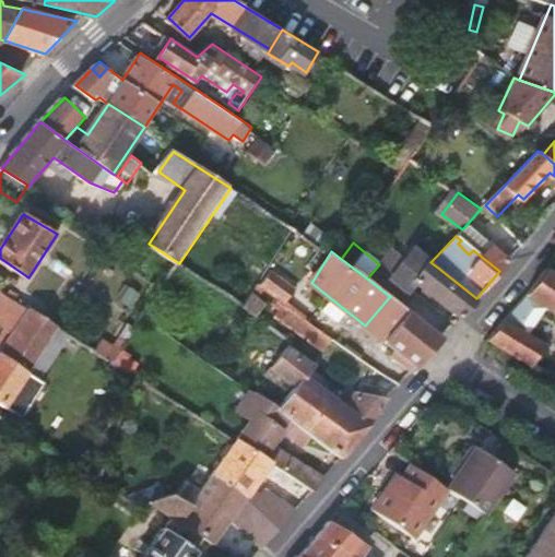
[(554,271),(550,268),(540,280),(536,284),(527,296),(488,338),(532,365),(545,345),(529,335),(548,307),(554,310),(554,271)]
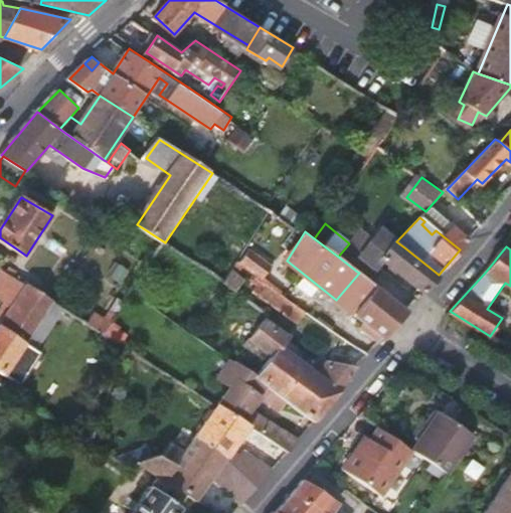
[(398,271),(423,292),(439,275),(404,247),(394,260),(388,254),(376,271),(364,262),(357,272),(359,273),(366,278),(387,295),(394,285),(389,281),(398,271)]
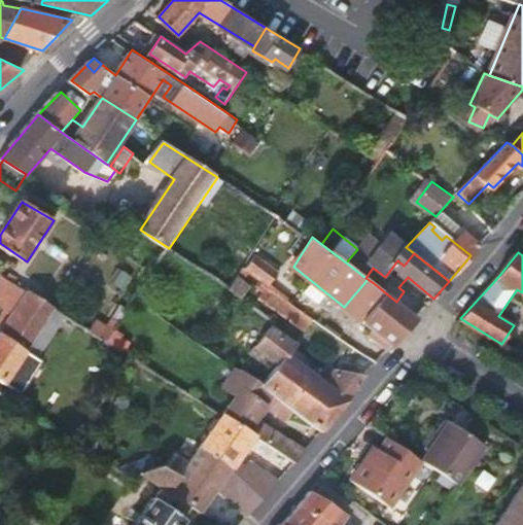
[(251,274),(268,285),(278,271),(254,254),(245,269),(251,274)]
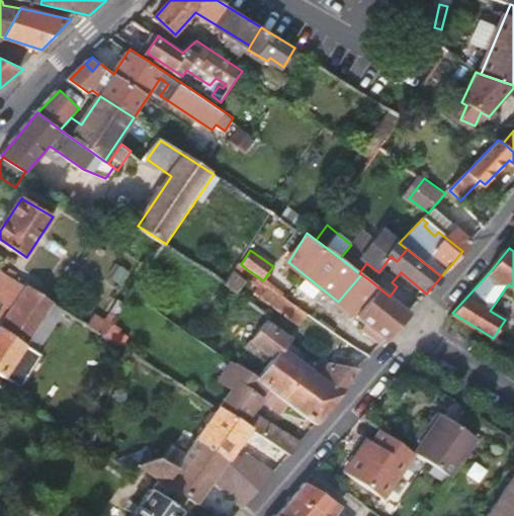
[(242,277),(247,269),(241,264),(229,283),(242,291),(247,282),(242,277)]
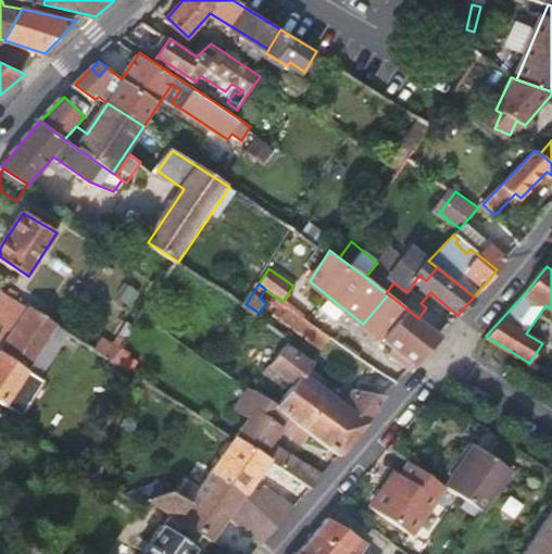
[(0,336),(0,338),(8,344),(33,307),(3,289),(0,293),(0,317),(9,323),(0,336)]
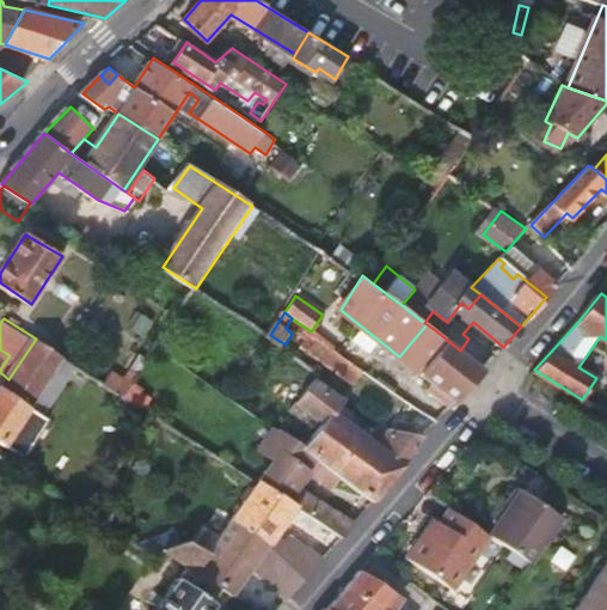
[(427,324),(399,357),(418,371),(420,367),(422,368),(424,364),(416,358),(435,330),(427,324)]
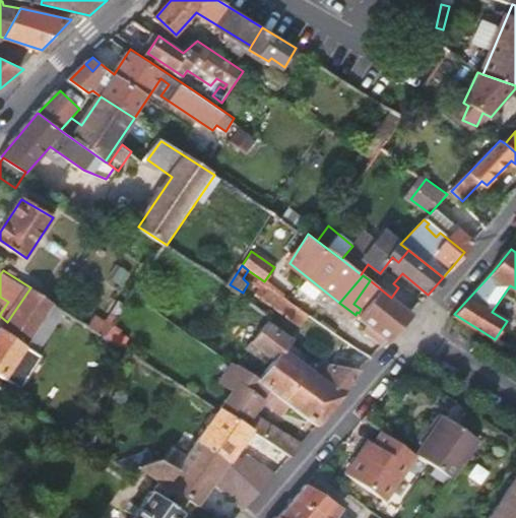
[(383,344),(387,339),(395,331),(411,313),(391,298),(370,280),(353,304),(361,309),(359,313),(357,312),(356,315),(367,324),(364,329),(383,344)]
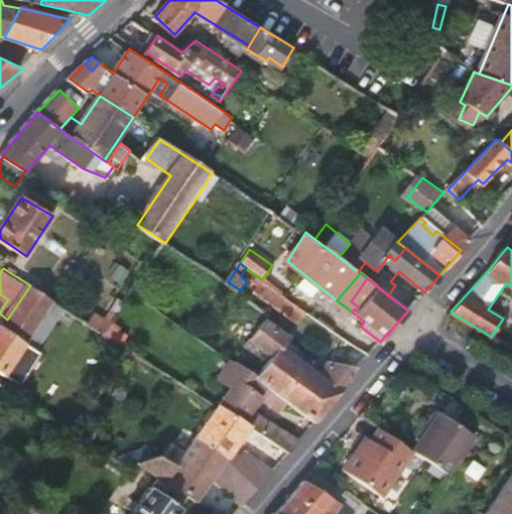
[(54,301),(30,285),(7,319),(31,336),(54,301)]
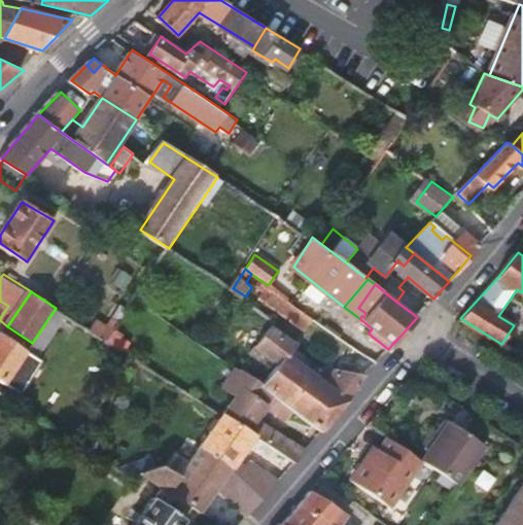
[(119,310),(115,316),(125,321),(129,314),(119,310)]
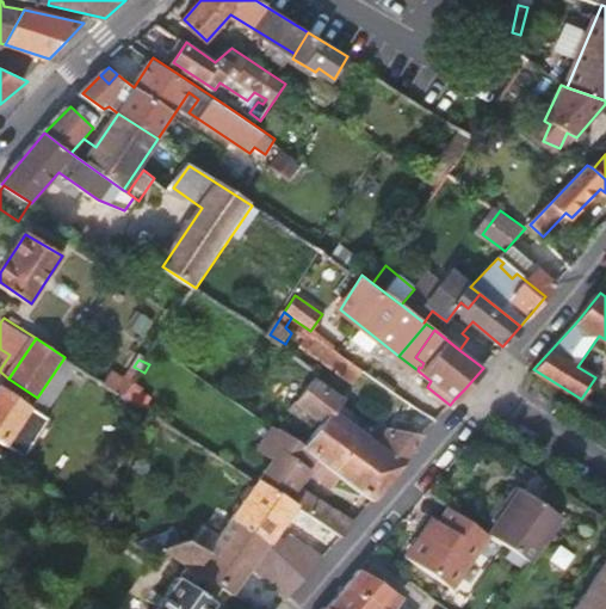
[(112,371),(104,383),(128,398),(144,373),(134,367),(124,380),(112,371)]
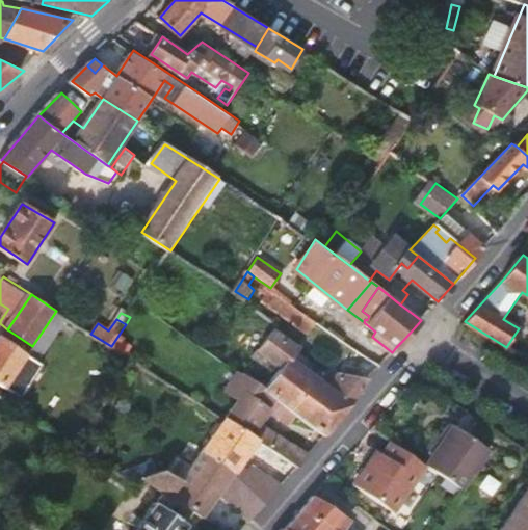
[(0,380),(5,385),(32,346),(7,329),(0,339),(0,380)]
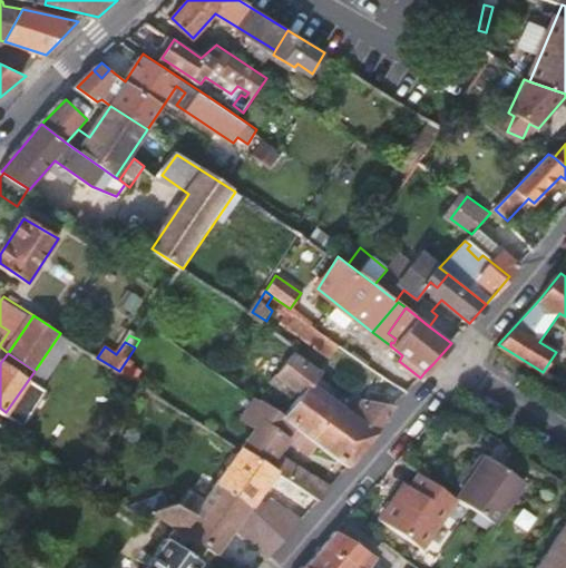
[(319,373),(293,354),(279,375),(300,390),(296,397),(285,420),(295,427),(323,447),(349,466),(376,436),(380,430),(397,407),(394,405),(383,403),(368,399),(366,399),(353,412),(311,385),(319,373)]
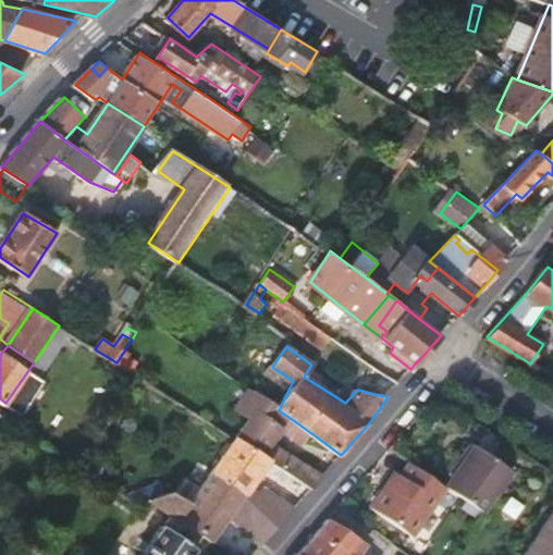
[(293,381),(272,367),(267,372),(290,387),(293,381)]
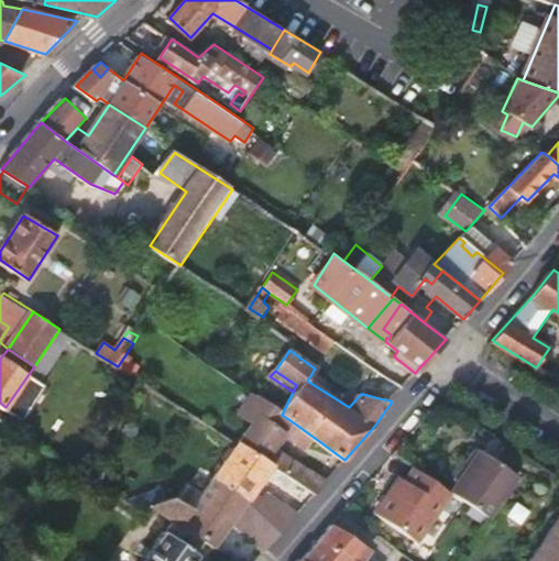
[(364,387),(363,394),(379,398),(380,392),(364,387)]
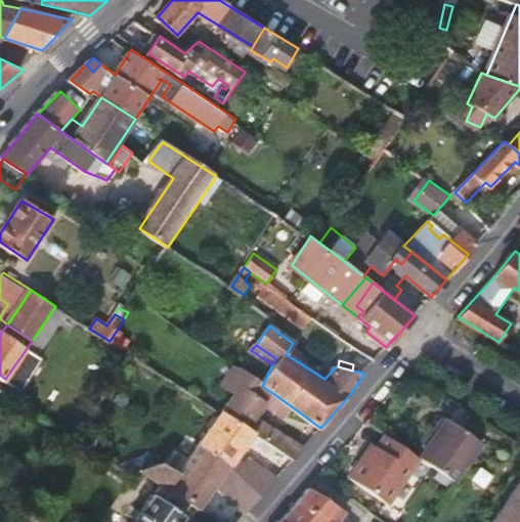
[(266,401),(271,392),(262,386),(233,364),(219,381),(232,390),(220,412),(255,434),(294,460),(303,448),(305,445),(257,418),(266,401)]
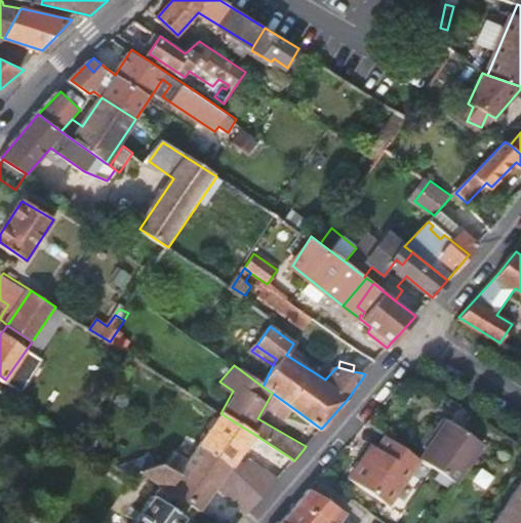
[(297,411),(272,393),(267,402),(291,419),(297,411)]
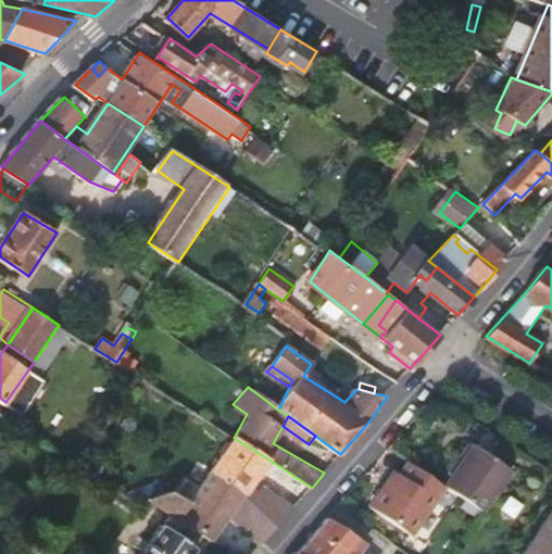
[(251,487),(271,461),(234,438),(212,470),(247,493),(243,498),(259,510),(258,512),(277,528),(296,506),(264,486),(260,492),(251,487)]
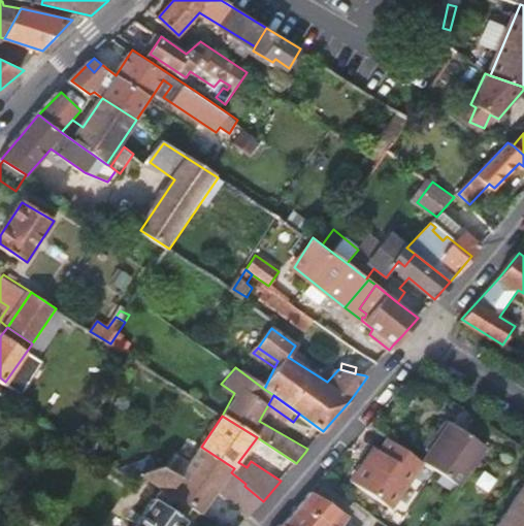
[(454,421),(426,461),(459,484),(488,444),(454,421)]
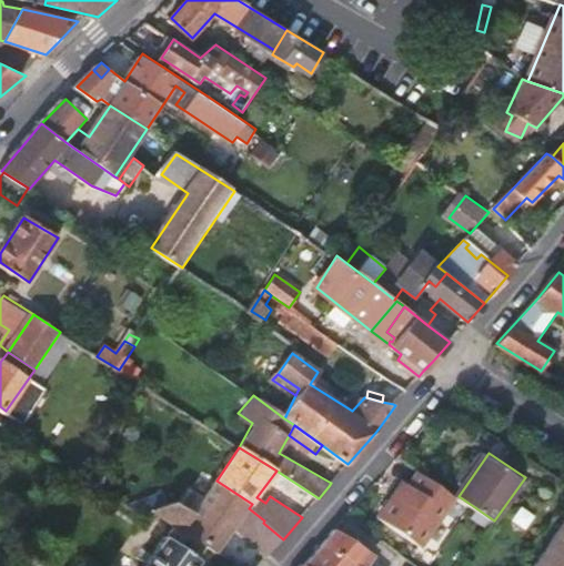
[(423,545),(455,494),(418,470),(410,482),(405,479),(381,516),(423,545)]
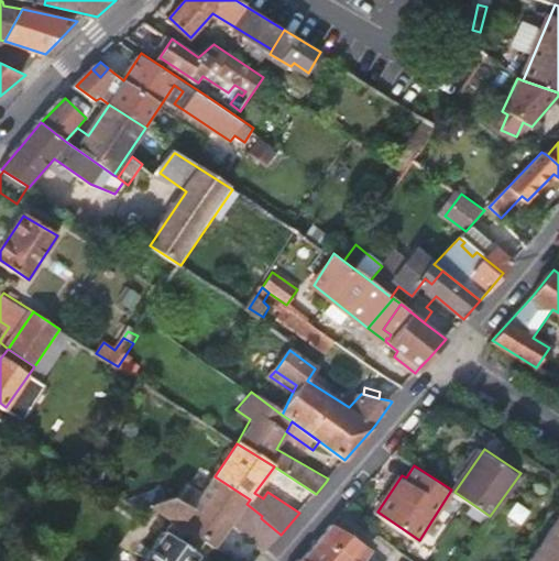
[(233,520),(266,549),(281,535),(261,518),(262,516),(247,504),(250,499),(215,476),(206,491),(195,509),(184,525),(206,539),(230,554),(232,560),(247,560),(219,540),(233,520)]
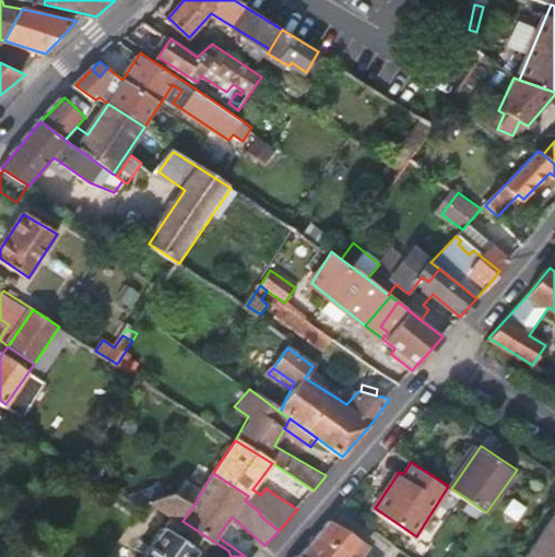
[(198,547),(204,535),(182,521),(193,506),(175,494),(172,492),(150,501),(173,516),(167,525),(165,525),(143,556),(193,556),(199,549),(198,547)]
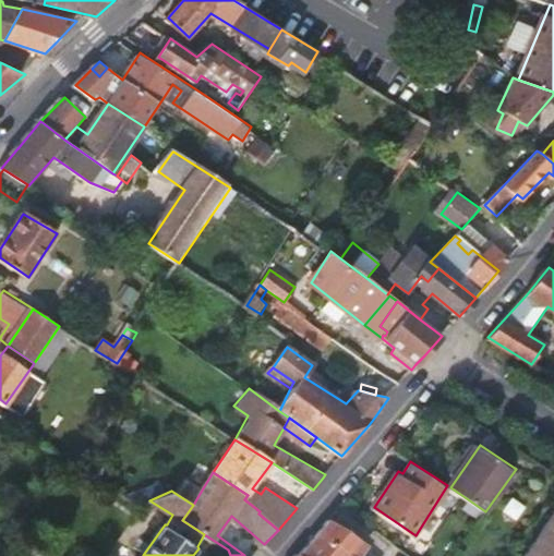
[(553,518),(530,555),(553,555),(553,518)]
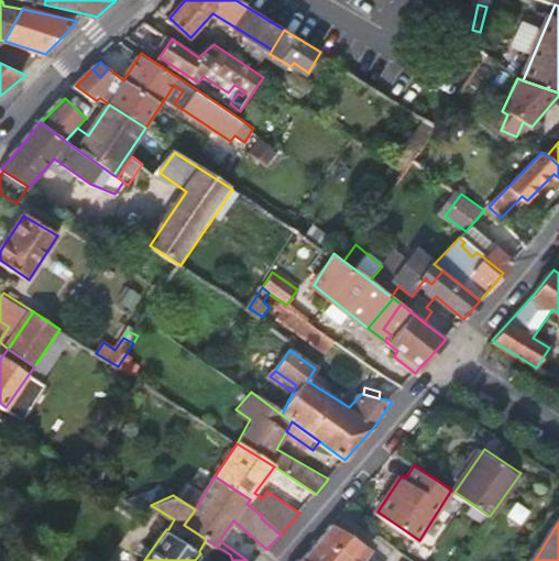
[(372,550),(336,524),(324,538),(355,560),(376,560),(375,560),(377,554),(372,551),(372,550)]
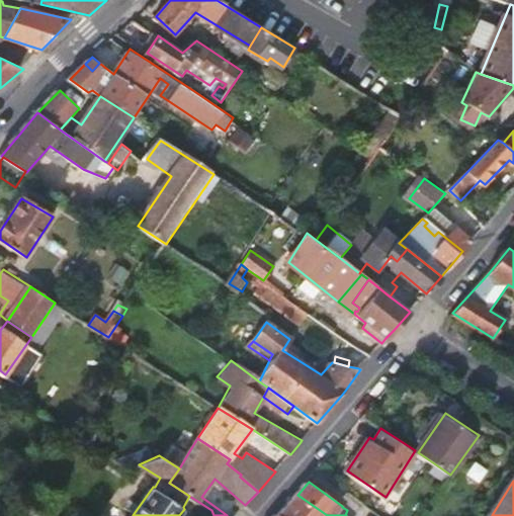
[(327,515),(297,495),(279,514),(281,515),(327,515)]
